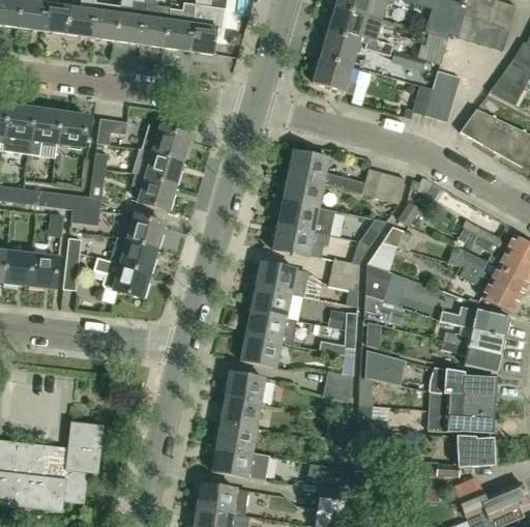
[(0,0),(0,24),(17,26),(21,0),(0,0)]
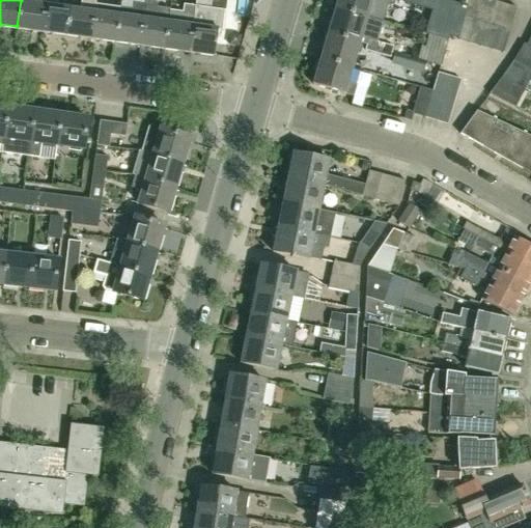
[(32,0),(32,1),(21,0),(17,26),(42,30),(46,0),(32,0)]
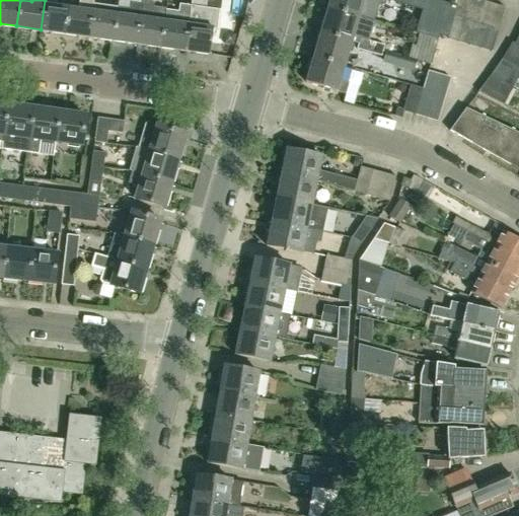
[(45,0),(41,29),(65,32),(69,6),(56,5),(57,0),(45,0)]
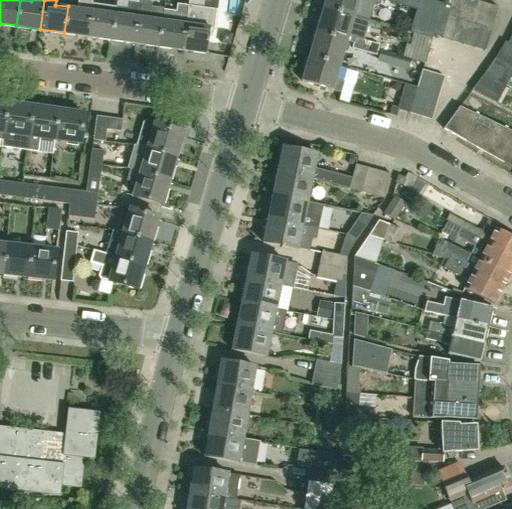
[(64,32),(87,35),(91,9),(92,1),(92,0),(78,0),(77,7),(68,6),(64,32)]
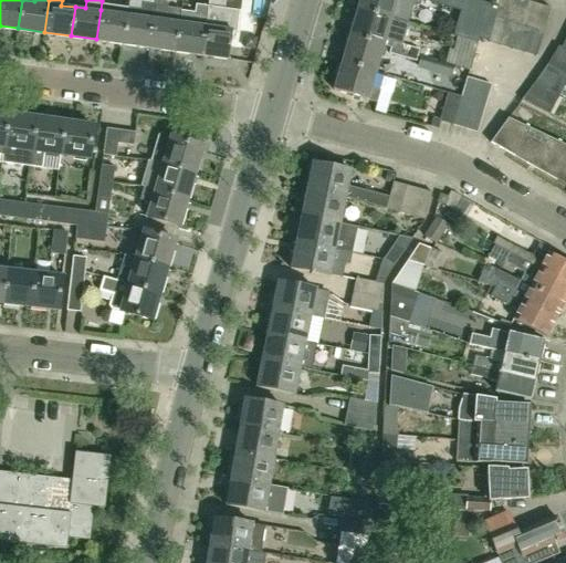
[(123,43),(149,47),(154,18),(156,0),(155,0),(155,3),(143,2),(142,9),(128,7),(127,13),(123,43)]
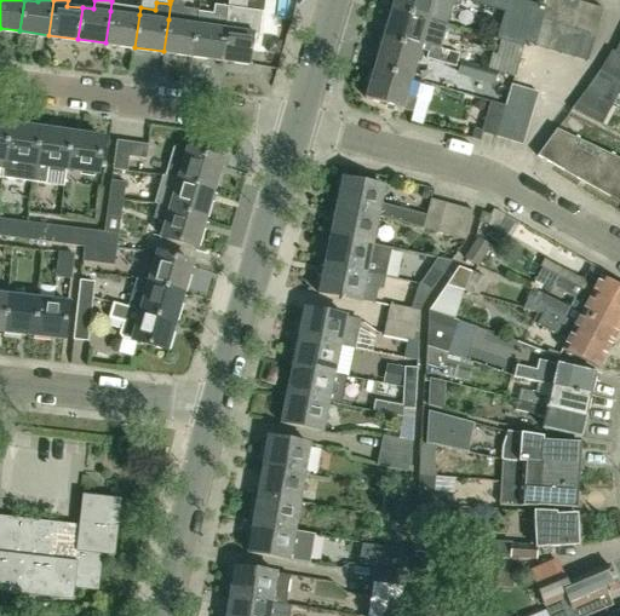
[(164,51),(193,55),(199,10),(183,7),(183,1),(177,0),(171,0),(168,19),(164,51)]
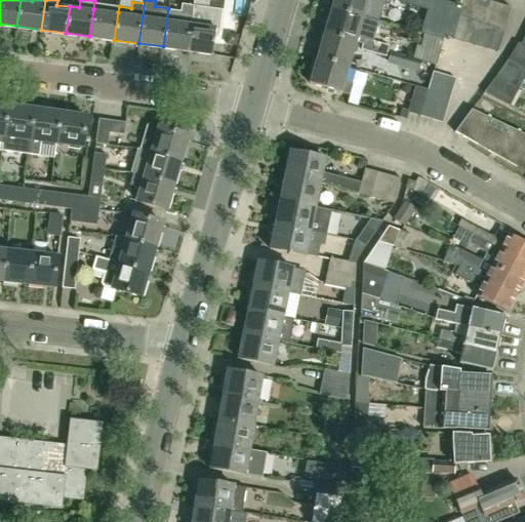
[(333,0),(332,6),(364,15),(368,1),(376,3),(377,0),(401,0),(405,1),(405,0),(333,0)]
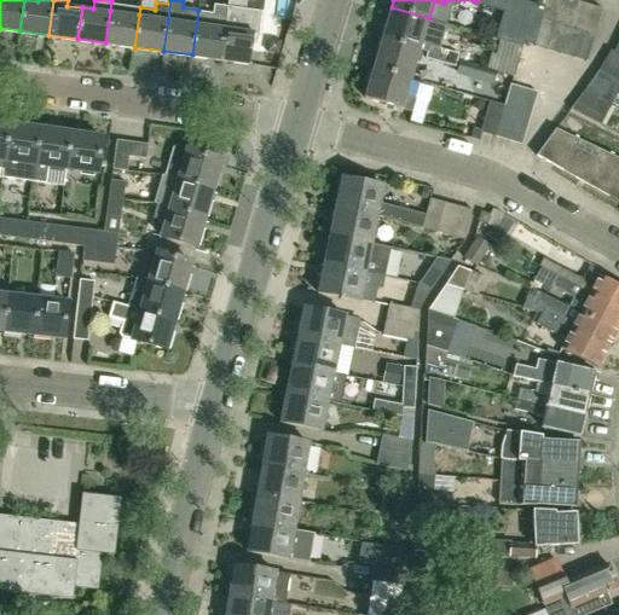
[(524,39),(534,42),(542,18),(545,6),(525,0),(508,0),(497,39),(521,46),(524,39)]
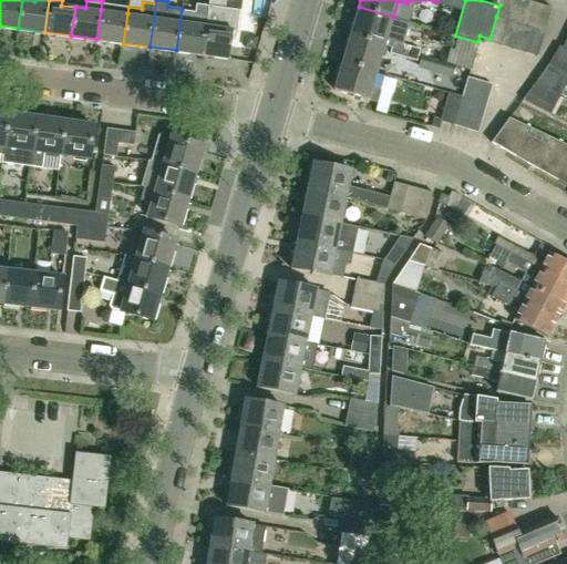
[(501,0),(500,6),(496,17),(506,20),(512,0),(501,0)]
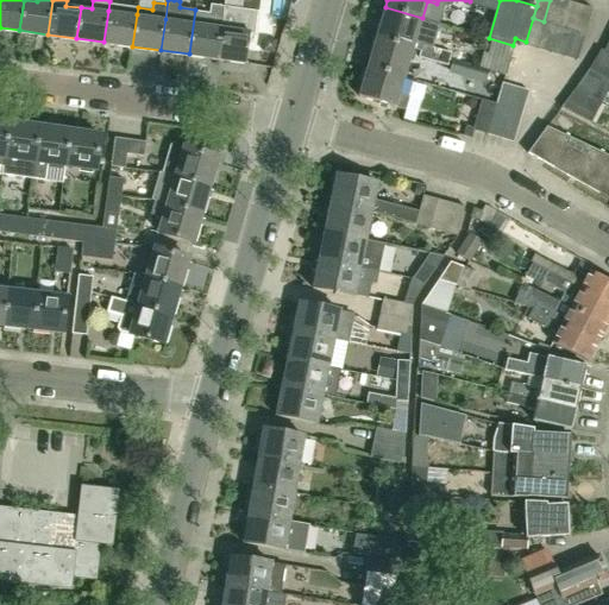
[(550,0),(544,21),(557,25),(565,0),(550,0)]
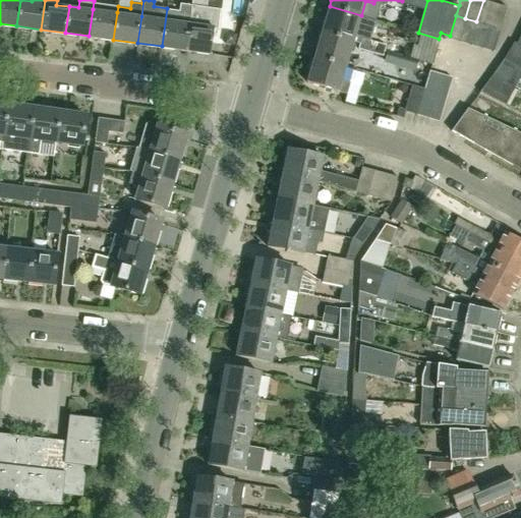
[(476,21),(487,25),(495,2),(487,0),(483,0),(476,21)]
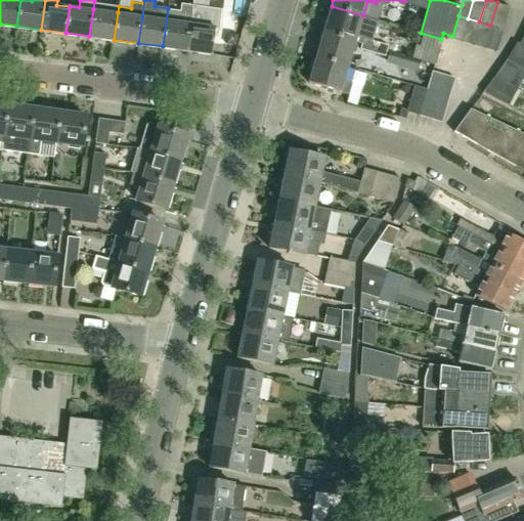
[(93,9),(89,36),(114,40),(118,12),(119,6),(118,6),(119,5),(94,1),(93,9)]
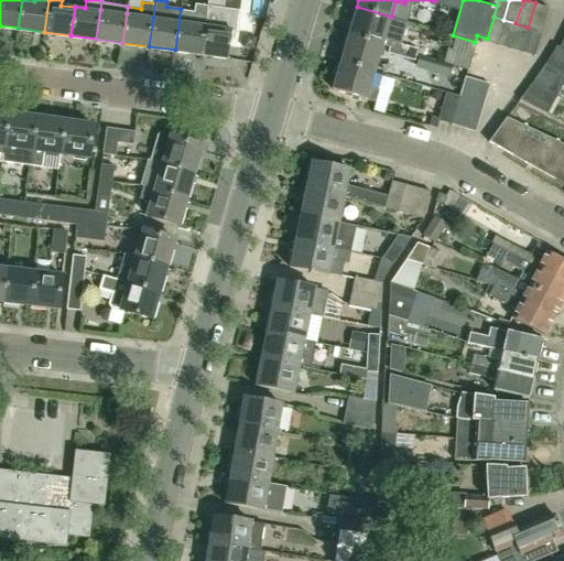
[(535,2),(528,28),(541,31),(549,7),(535,2)]
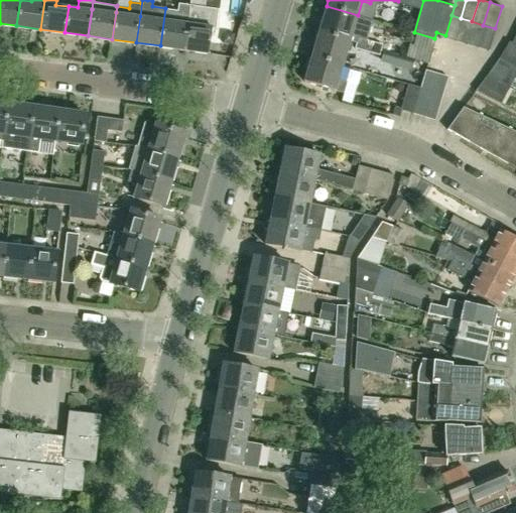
[(218,7),(189,3),(188,11),(183,48),(208,51),(211,26),(215,27),(218,7)]
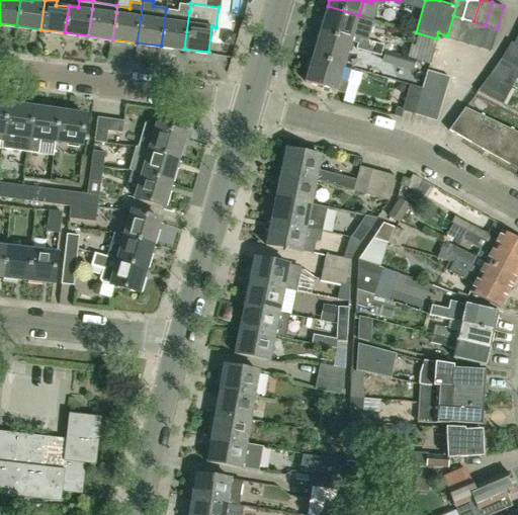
[(358,43),(360,37),(362,30),(355,28),(359,15),(328,6),(321,31),(351,40),(358,41),(358,43)]
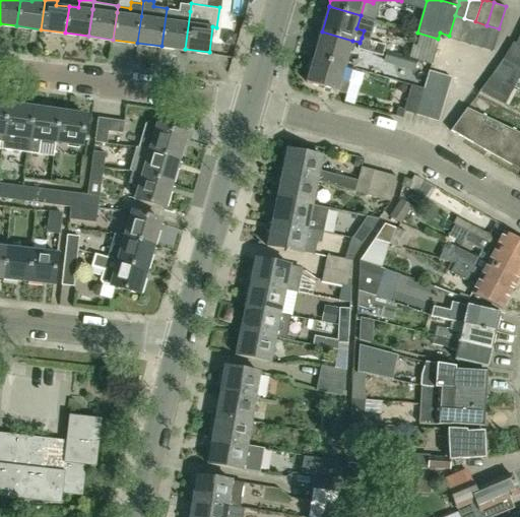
[(161,46),(185,49),(190,11),(167,8),(161,46)]
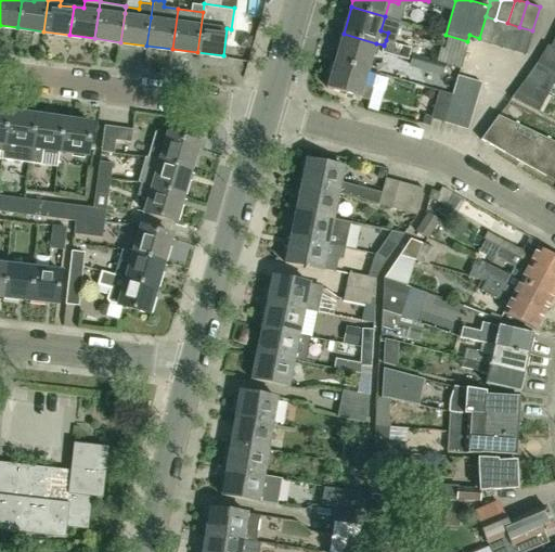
[(478,40),(489,42),(495,20),(486,16),(479,38),(478,40)]
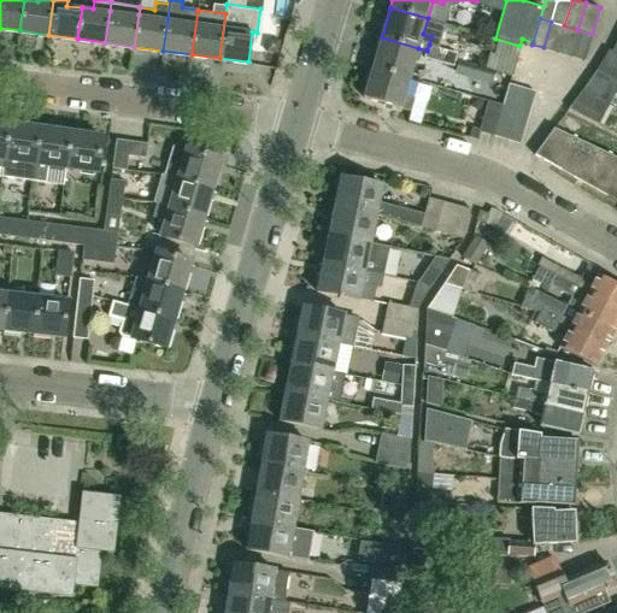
[(544,47),(557,52),(564,25),(551,22),(544,47)]
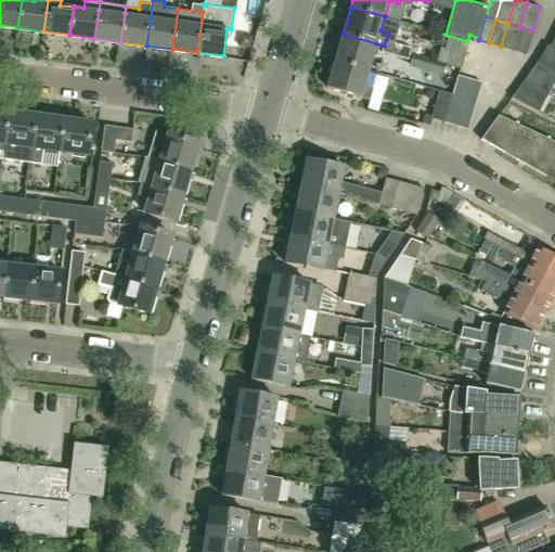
[(501,47),(513,50),(519,27),(507,23),(501,47)]
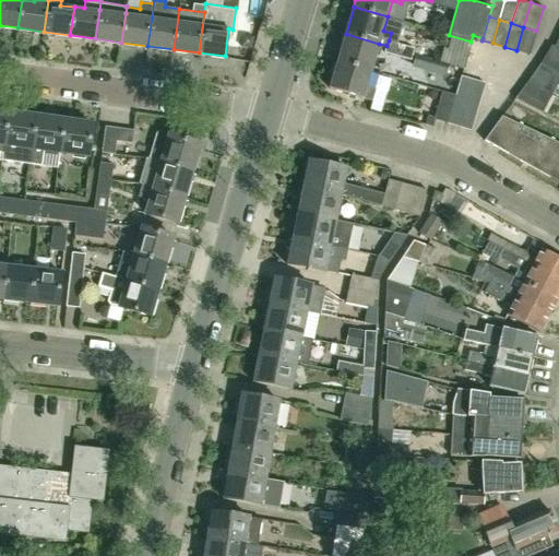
[(523,27),(516,50),(530,55),(536,31),(523,27)]
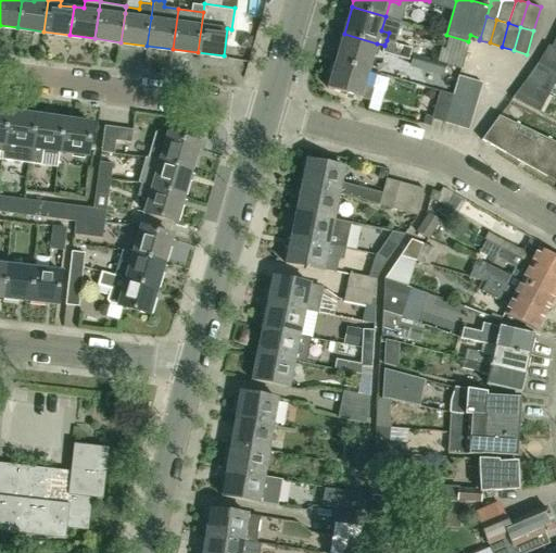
[(337,60),(369,70),(377,44),(344,34),(337,60)]
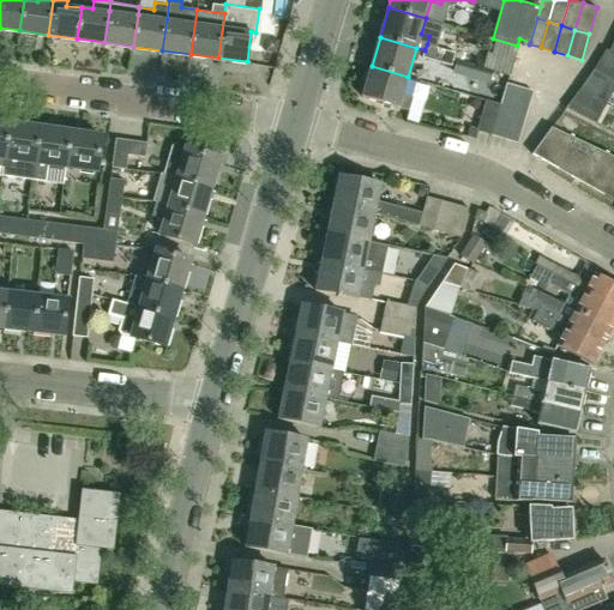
[(425,50),(425,49),(422,56),(438,60),(441,48),(427,44),(425,50)]
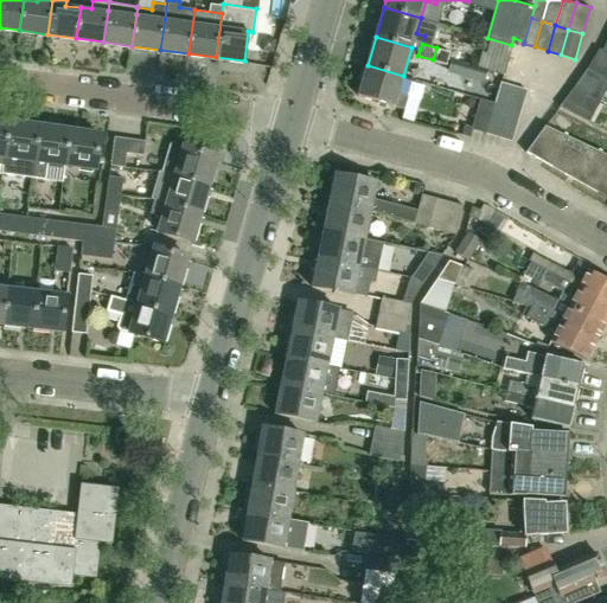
[(451,52),(436,47),(433,59),(447,63),(451,52)]
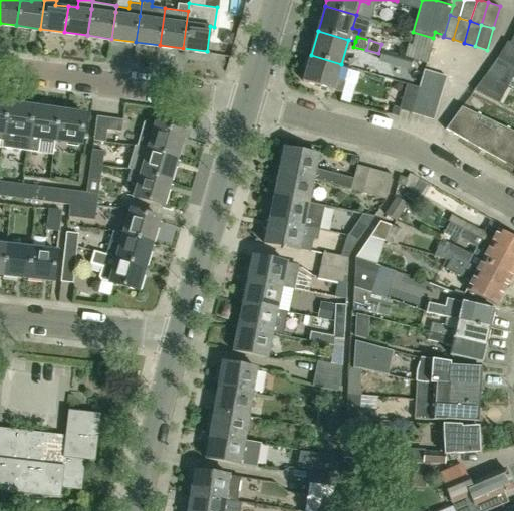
[(341,65),(341,64),(311,55),(303,80),(320,85),(334,89),(342,91),(345,81),(337,78),(341,65)]
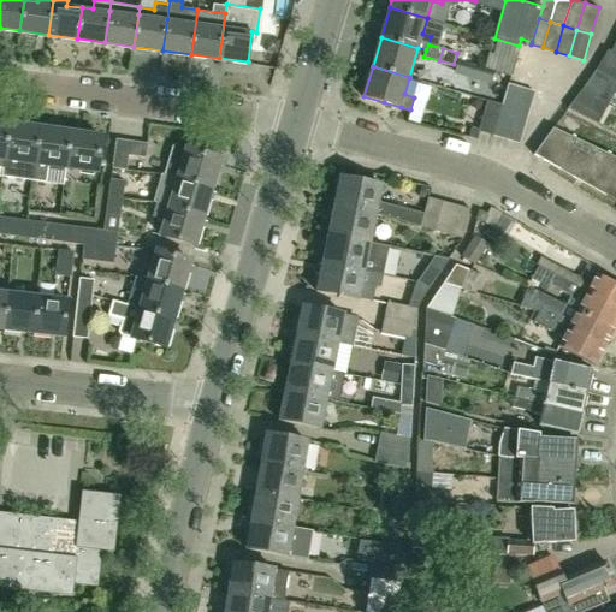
[(615,79),(594,67),(581,88),(609,104),(615,90),(615,79)]
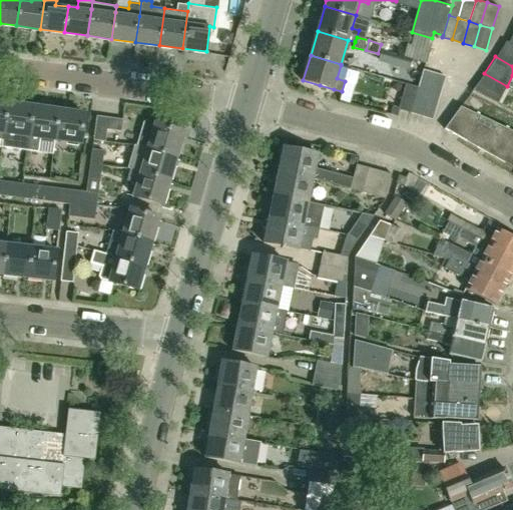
[(400,67),(399,76),(420,79),(421,70),(400,67)]
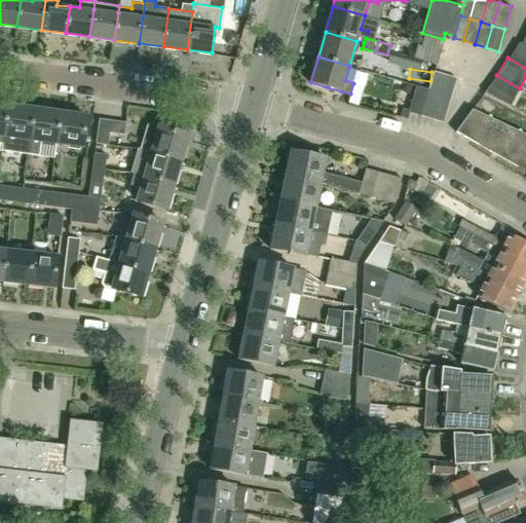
[(427,92),(438,96),(444,73),(434,71),(427,92)]
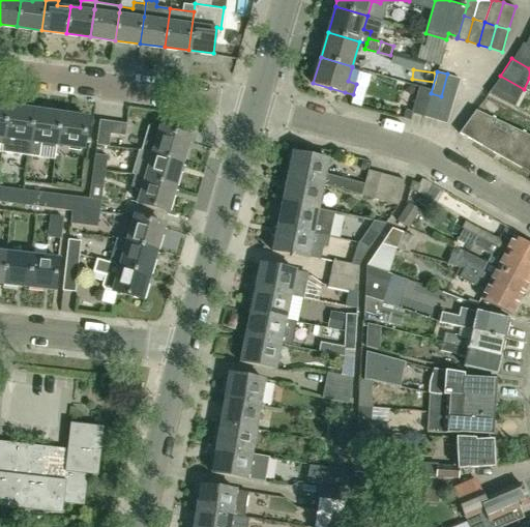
[(447,74),(441,96),(453,99),(460,78),(447,74)]
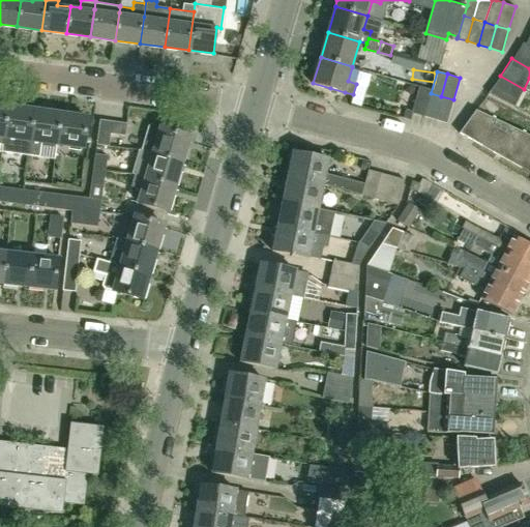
[(514,105),(524,89),(500,76),(488,91),(514,105)]
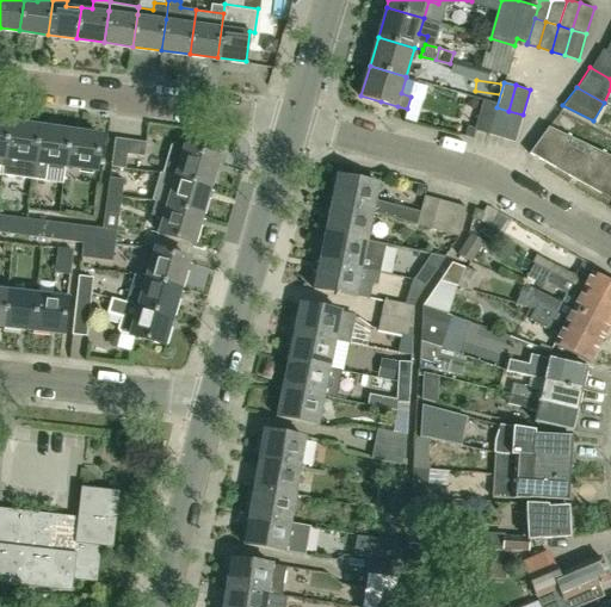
[(424,121),(426,97),(414,95),(411,118),(424,121)]
